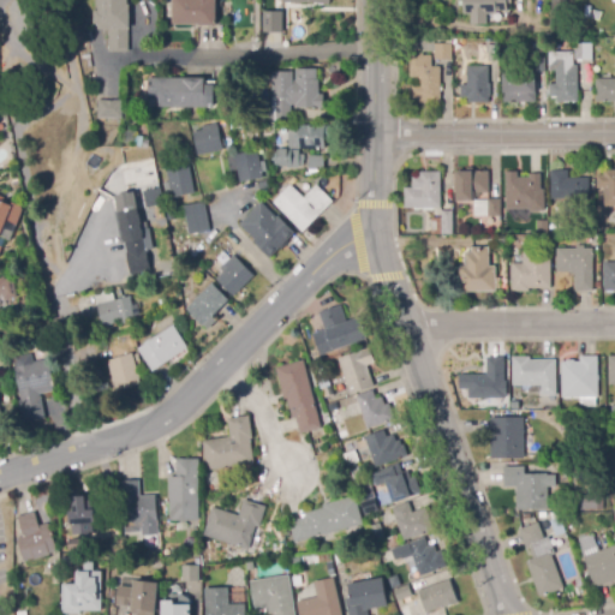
[(118,53),(107,52),(108,30),(97,29),(97,24),(93,24),(93,11),(96,11),(96,0),(127,0),(127,5),(131,5),(129,53),(118,53)]
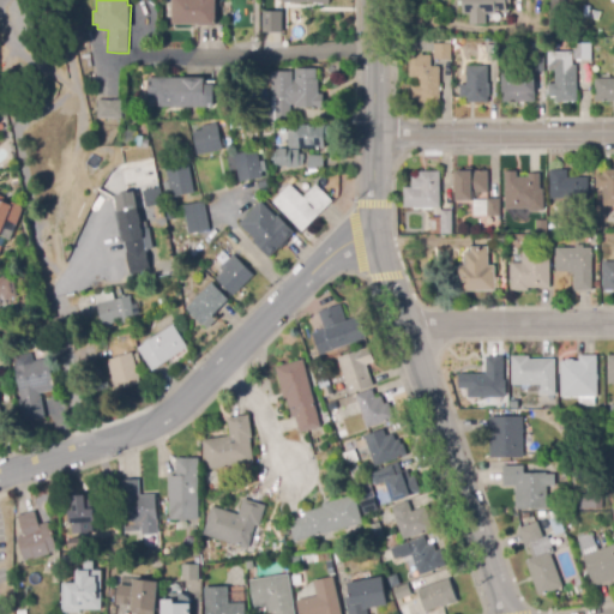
[(216,0),(216,26),(170,24),(170,0),(216,0)]
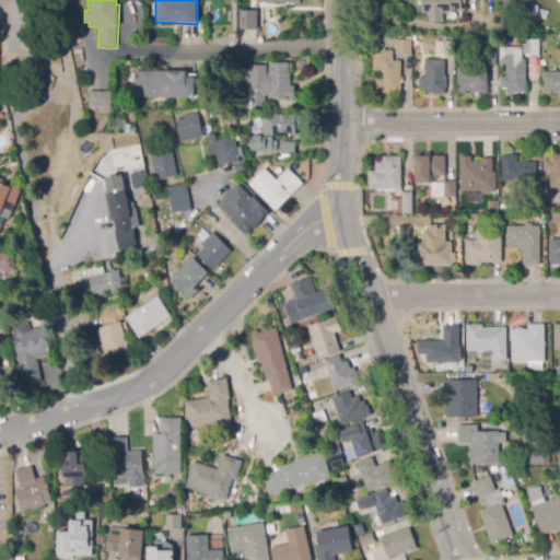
[(429,23),(429,14),(422,14),(422,0),(466,0),(467,3),(462,4),(462,11),(453,11),(453,13),(444,13),(444,22),(429,23)]
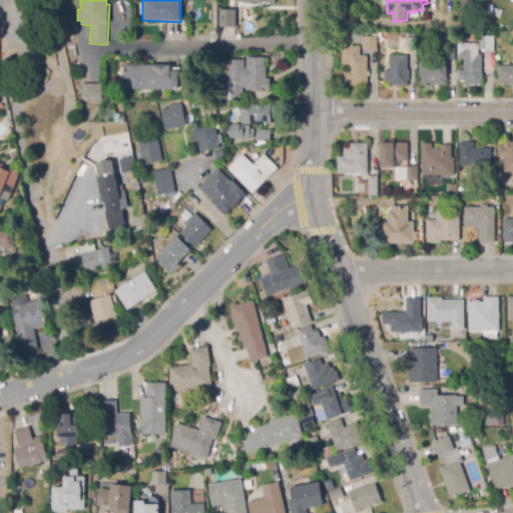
[(473,0),(471,23),(459,21),(460,0),(473,0)]
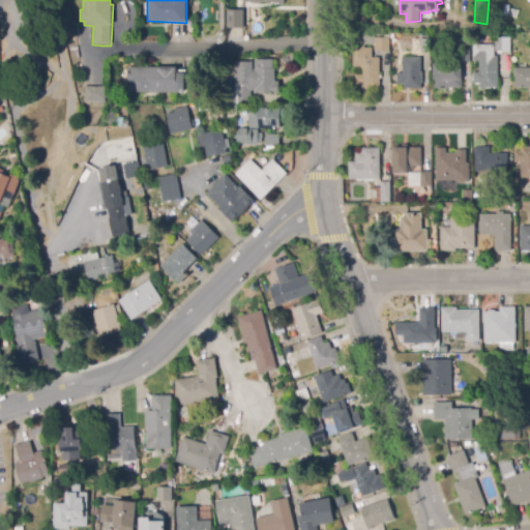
[(227,9),(244,9),(244,28),(227,29),(227,9)]
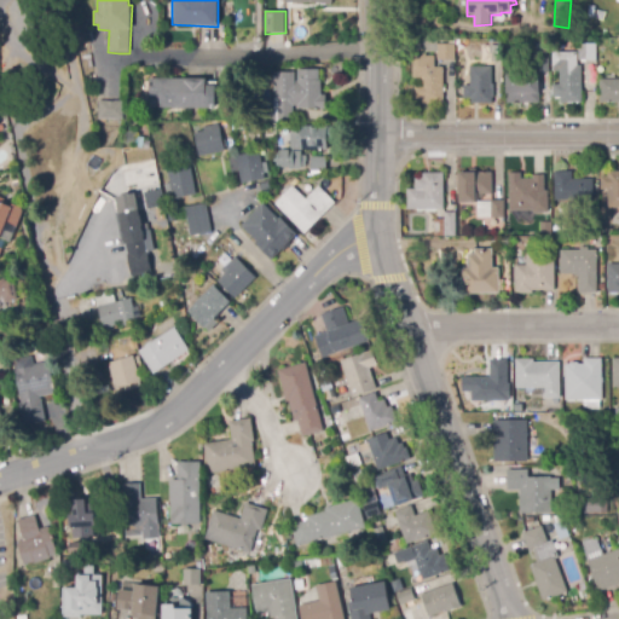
[(438,62),(438,45),(455,45),(455,61),(438,62)]
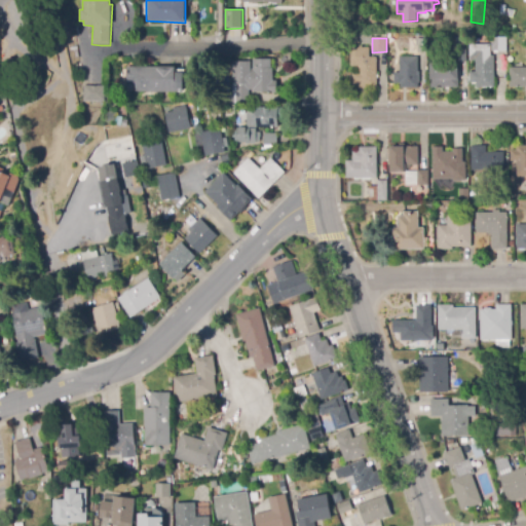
[(506,51),(492,51),(492,38),(506,38),(506,51)]
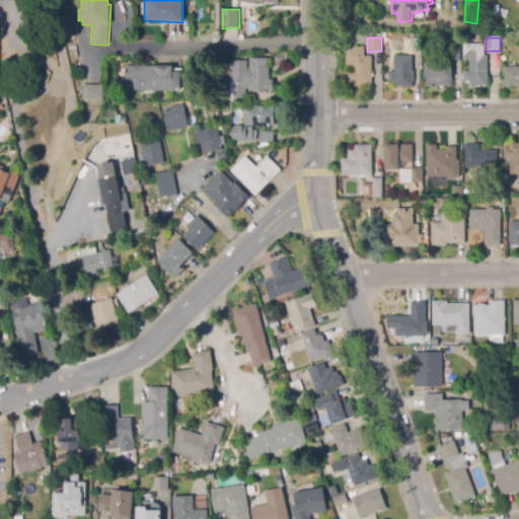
[(412,52),(412,39),(421,39),(422,52),(412,52)]
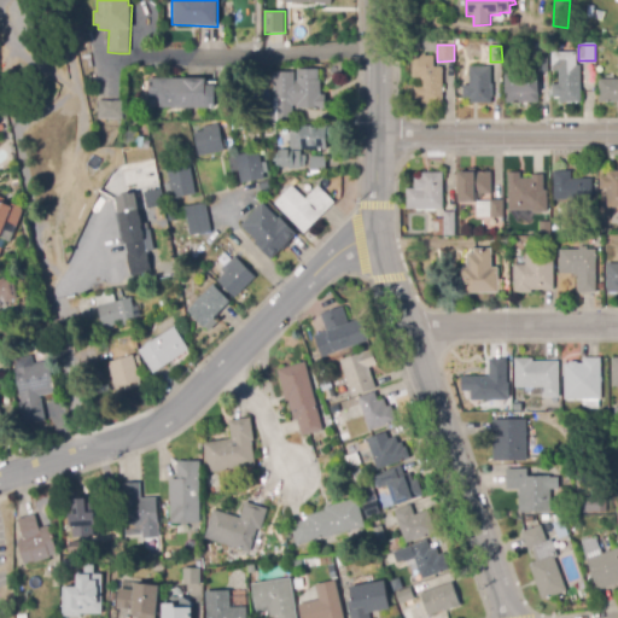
[(421,104),(421,99),(414,99),(414,86),(421,86),(421,79),(408,79),(408,53),(425,53),(425,56),(433,56),(435,68),(442,68),(443,104),(421,104)]
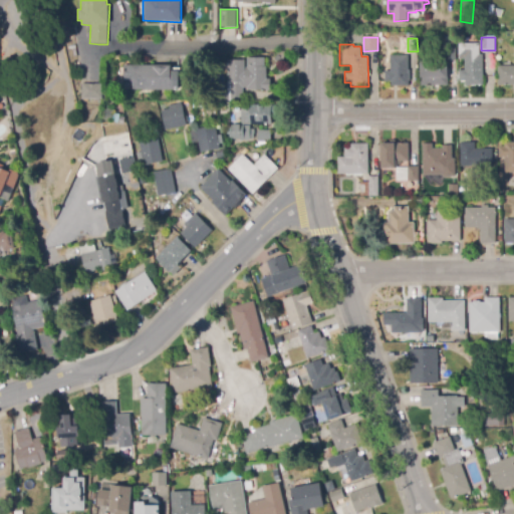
[(483,85),(466,85),(466,81),(460,81),(460,70),(465,70),(465,59),(459,59),(459,44),(480,44),(480,55),(483,55),(483,85)]
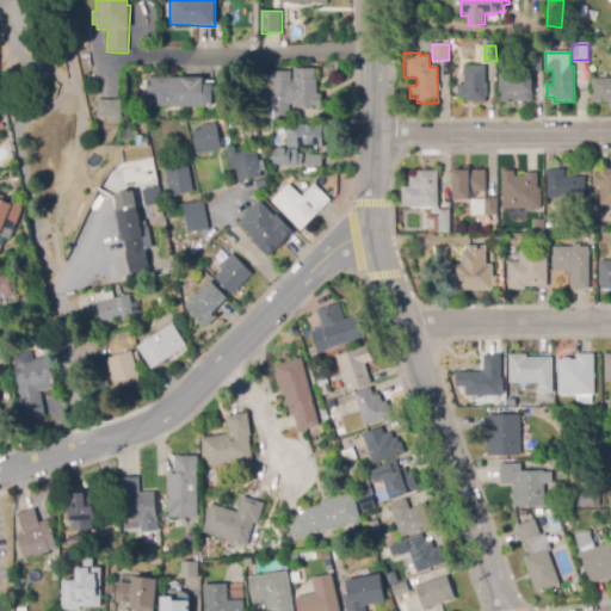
[(542,72),(529,72),(529,57),(542,57),(542,72)]
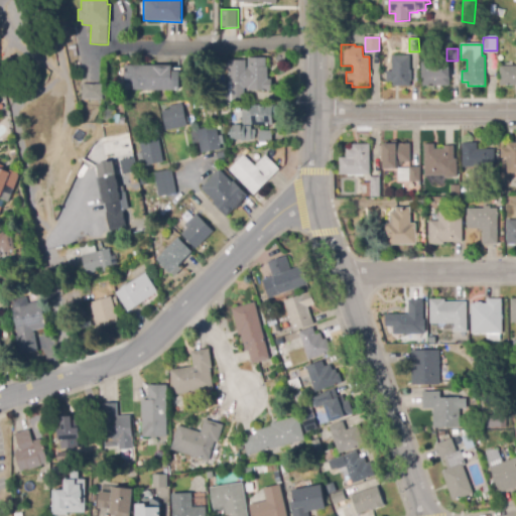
[(392,87),(392,83),(386,83),(386,72),(392,72),(392,56),(410,55),(410,87),(392,87)]
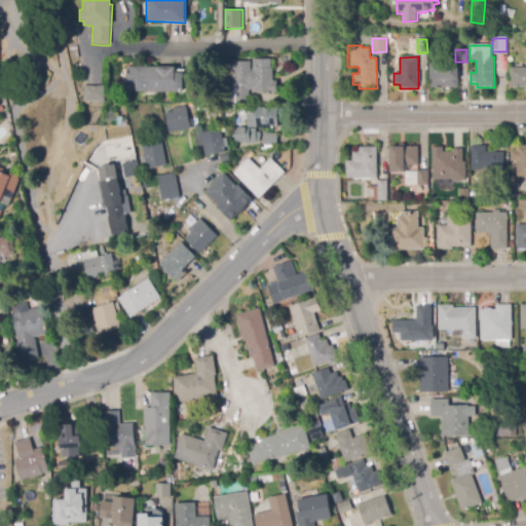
[(227,103),(227,99),(232,95),(231,62),(251,62),(251,69),(253,69),(253,60),(271,60),(271,69),(273,69),(273,80),(276,80),(276,92),(253,92),(253,90),(249,90),(249,103),(227,103)]
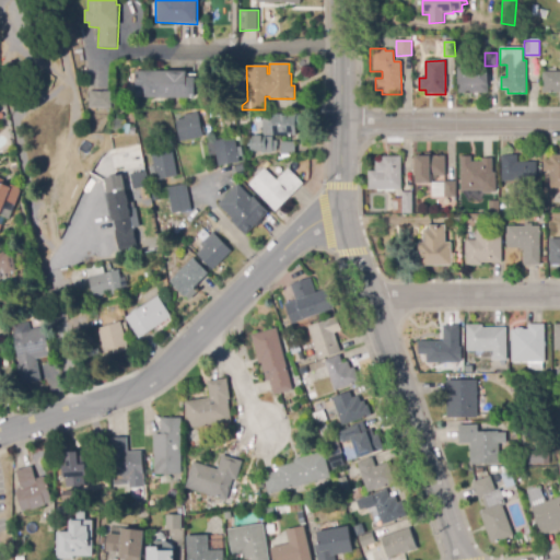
[(488,94),(458,93),(458,68),(489,68),(488,94)]
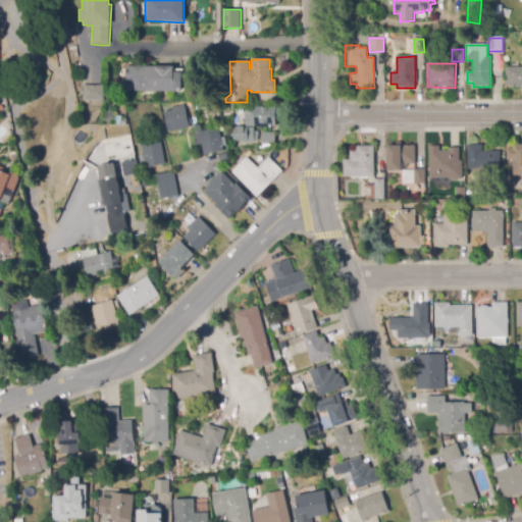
[(177,92),(135,91),(135,84),(124,84),(125,66),(174,67),(174,72),(178,72),(177,92)]
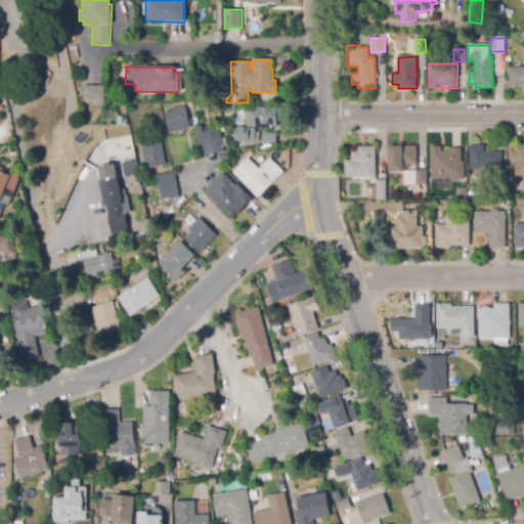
[(523,87),(509,87),(509,68),(523,68),(523,87)]
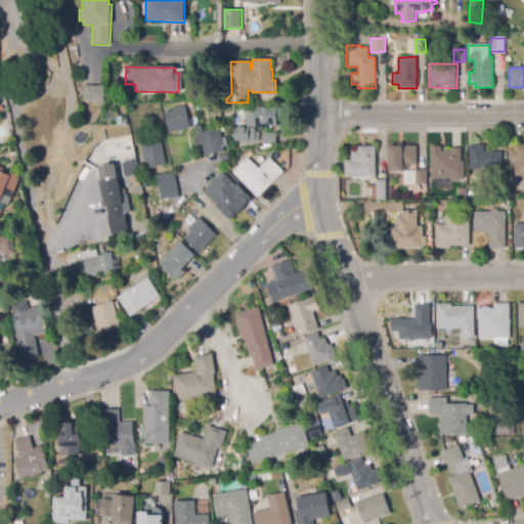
[(126,127),(114,124),(114,122),(104,121),(105,107),(117,108),(116,116),(123,117),(122,119),(127,120),(126,127)]
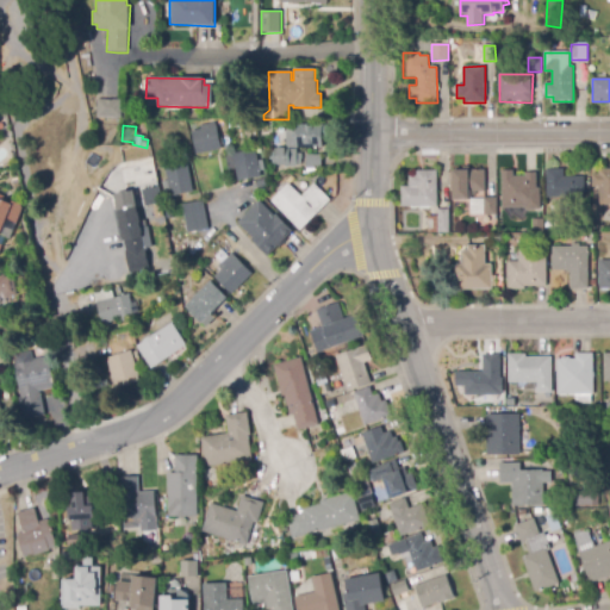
[(323,149),(296,149),(296,144),(286,144),(286,125),(329,125),(329,138),(323,138),(323,149)]
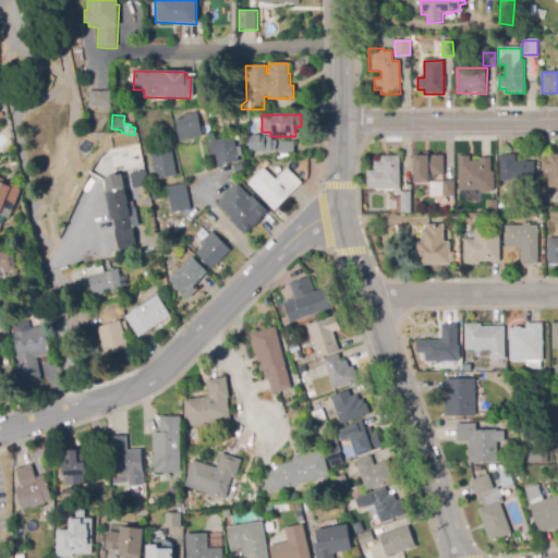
[(179,141),(176,121),(198,117),(202,136),(179,141)]
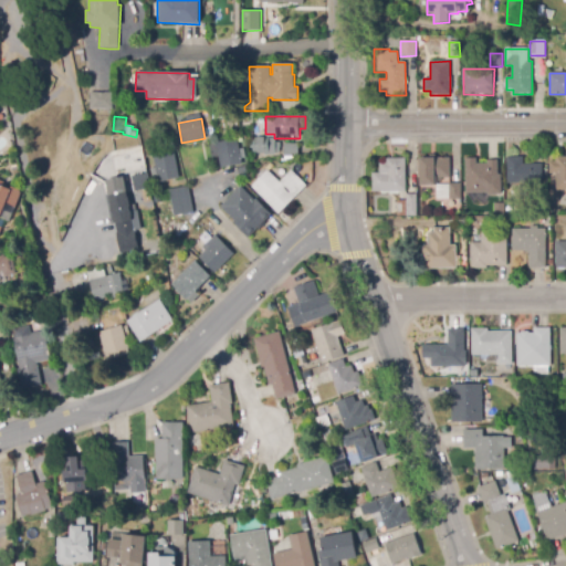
[(269,155),(251,154),(252,137),(270,138),(269,155)]
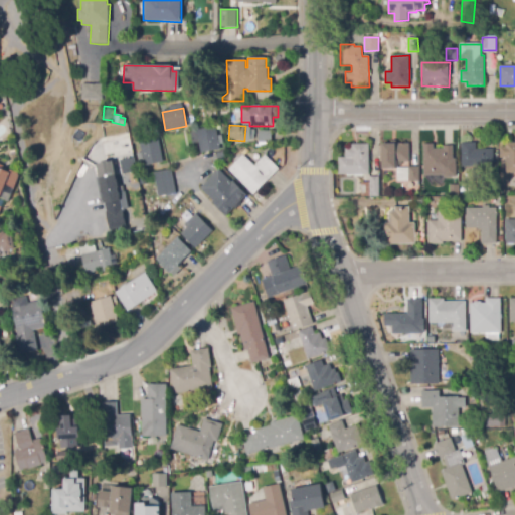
[(201,152),(197,131),(215,128),(219,149),(201,152)]
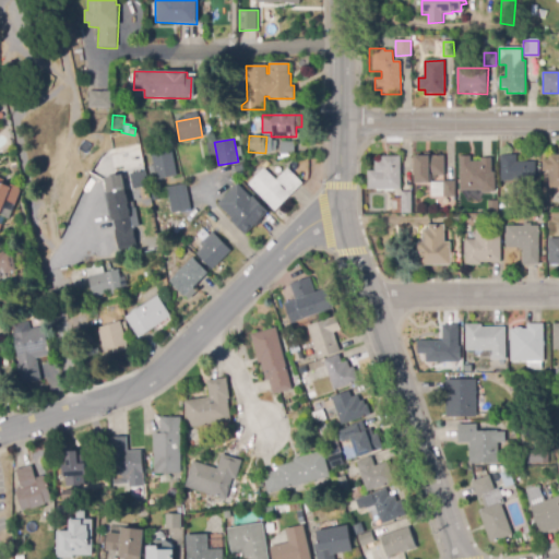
[(281,141),(295,140),(295,154),(281,155),(281,141)]
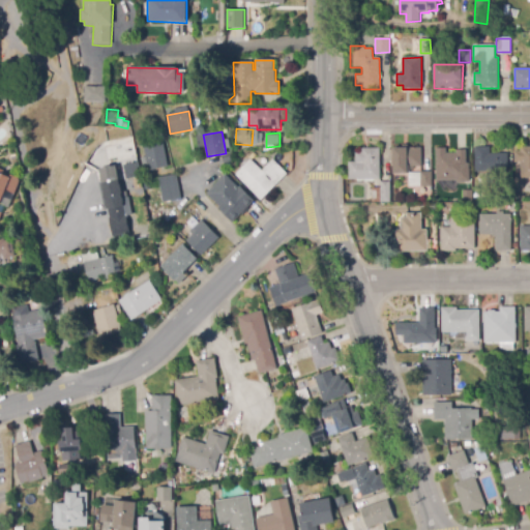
[(135,159),(108,165),(104,146),(108,145),(108,141),(130,137),(131,141),(135,159)]
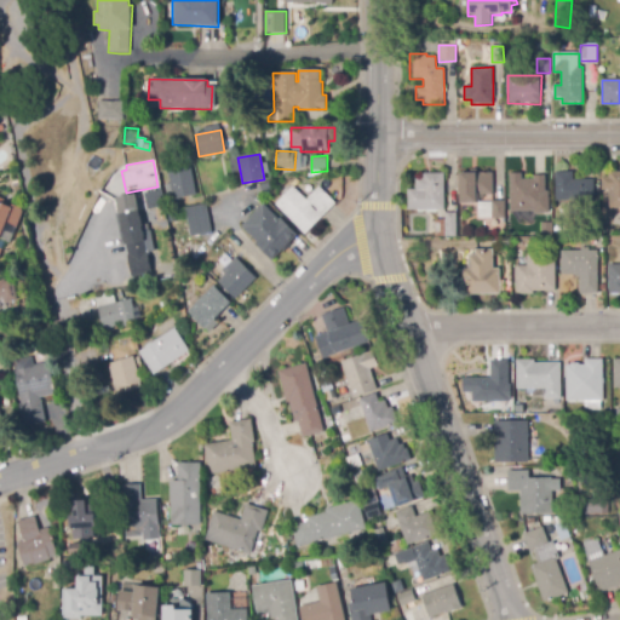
[(167,200),(165,185),(171,184),(168,173),(190,170),(195,195),(167,200)]
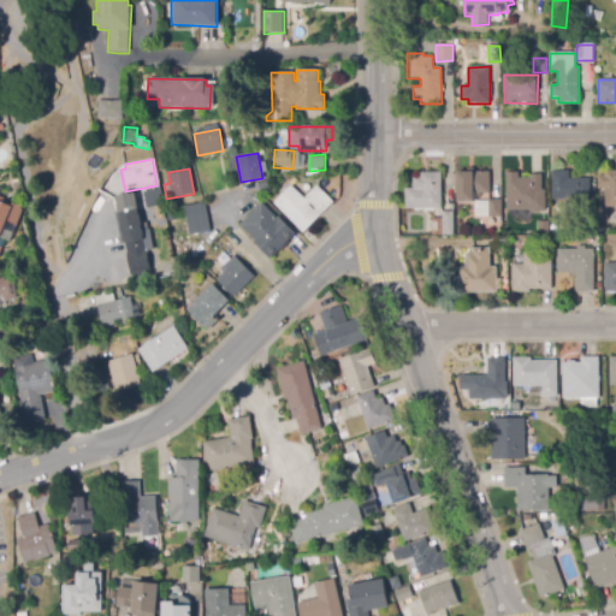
[(590,200),(552,200),(552,171),(569,171),(569,178),(590,178),(590,200)]
